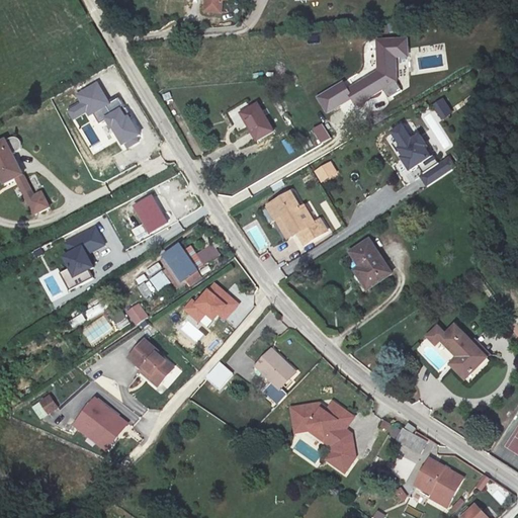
[(407,36),(374,38),(376,72),(346,87),(343,81),(315,97),(324,114),(326,113),(350,101),(353,106),(384,90),(389,98),(402,90),(398,82),(397,58),(409,58),(407,36)]
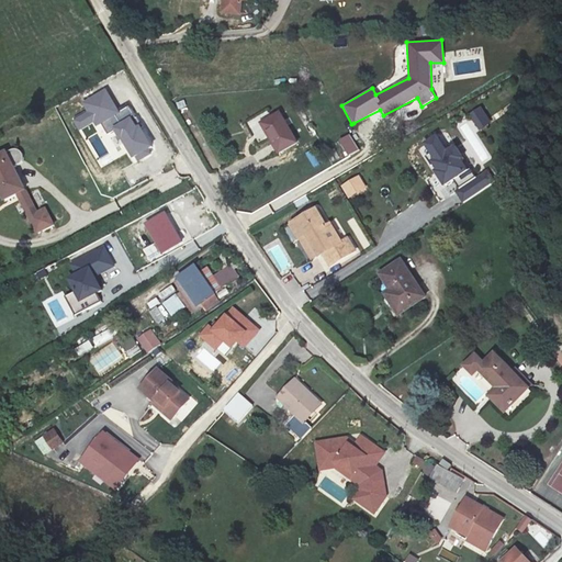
[(445,128),(419,145),(420,154),(441,186),(445,184),(447,195),(456,193),(454,186),(461,184),(474,177),(469,169),(464,144),(480,168),(492,160),(491,155),(475,133),(492,122),(481,107),(478,108),(465,115),(473,125),(474,132),(469,124),(463,127),(465,142),(454,144),(445,128)]
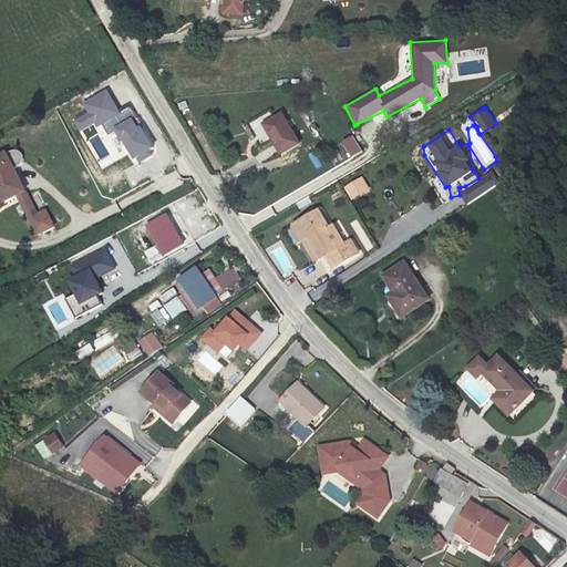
[(265,113),(244,125),(263,157),(284,144),(265,113)]
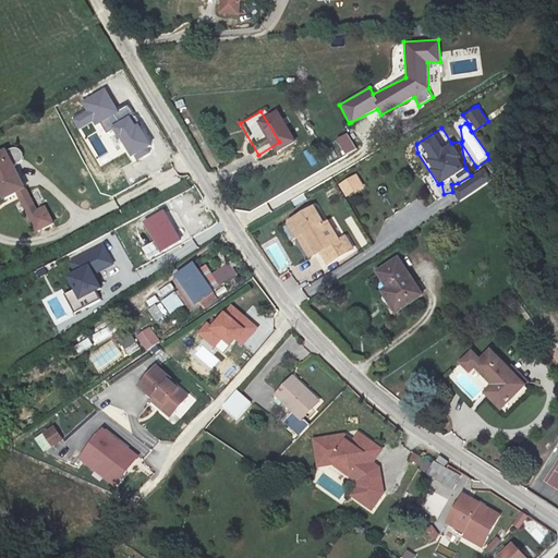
[(86,113),(76,120),(82,129),(92,122),(86,113)]
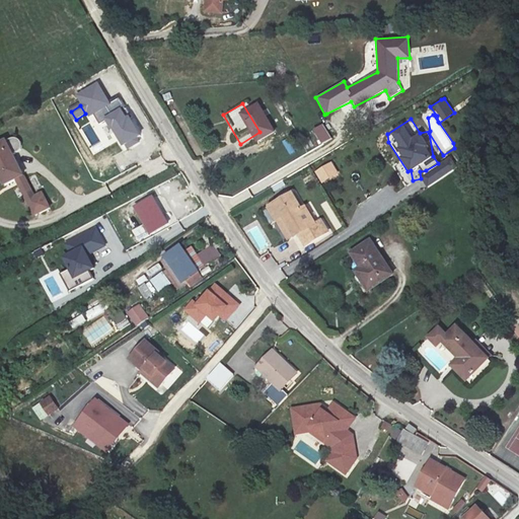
[(320,145),(332,140),(328,132),(332,130),(328,123),(313,130),(320,145)]
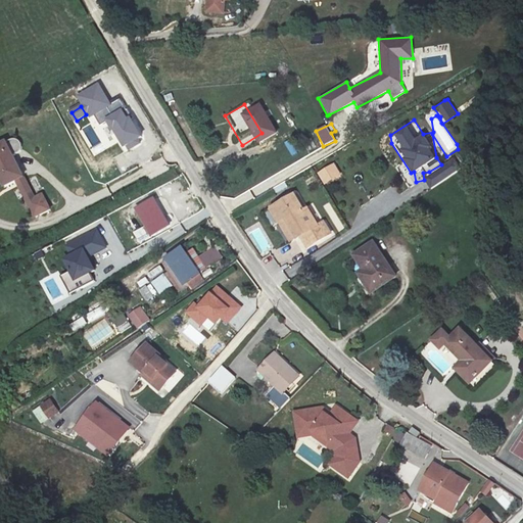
[(308,127),(299,133),(312,151),(321,145),(308,127)]
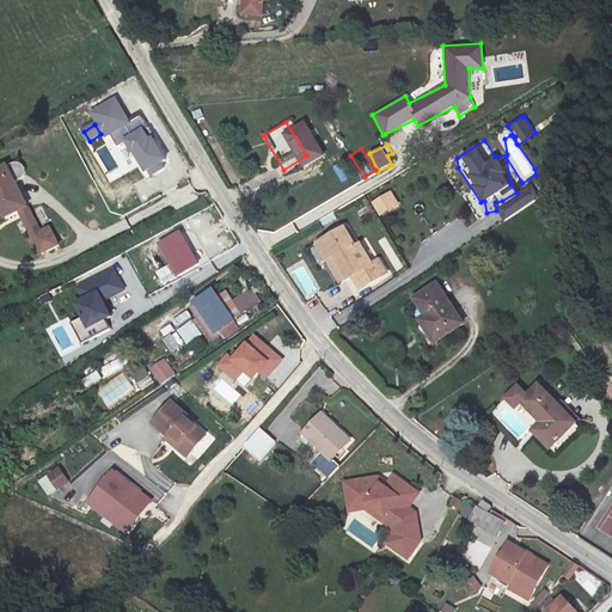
[(18,159),(0,167),(0,197),(8,215),(24,208),(26,206),(22,196),(26,194),(19,178),(23,176),(26,172),(28,167),(26,163),(24,161),(18,159)]
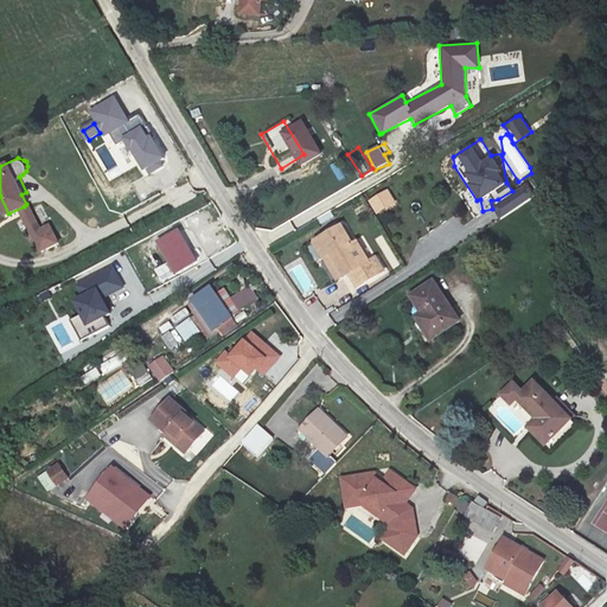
[(391,191),(384,180),(378,184),(384,195),(391,191)]
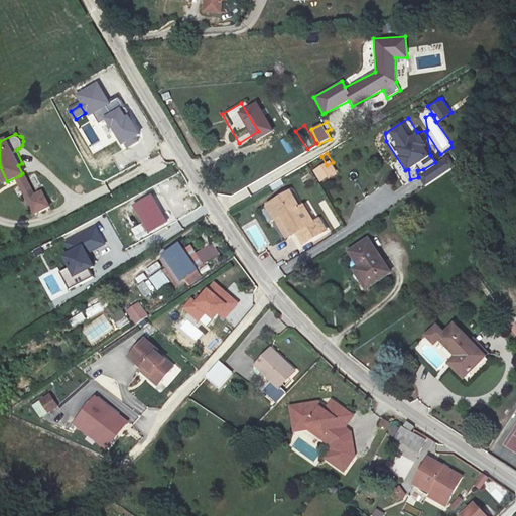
[(424,187),(455,166),(446,155),(416,176),(424,187)]
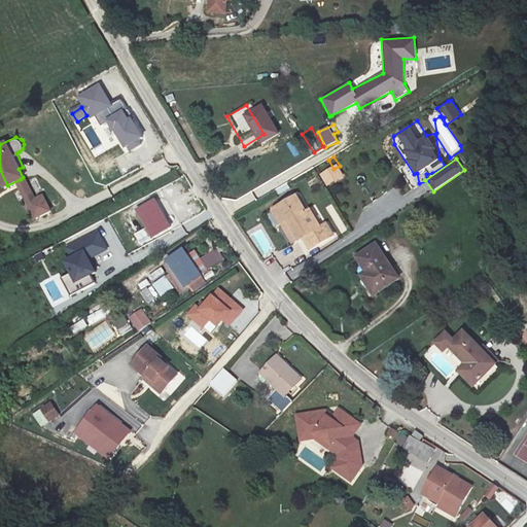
[(334,169),(328,160),(320,165),(326,174),(334,169)]
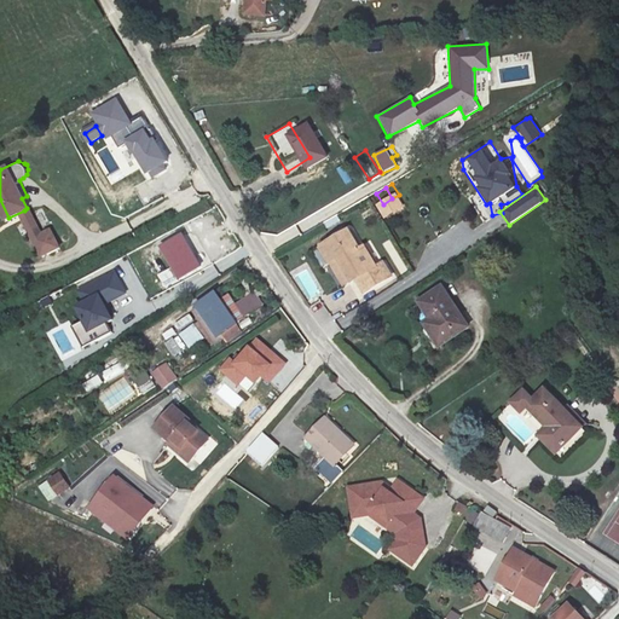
[(27,208),(24,210),(36,233),(45,230),(27,196),(22,198),(27,208)]
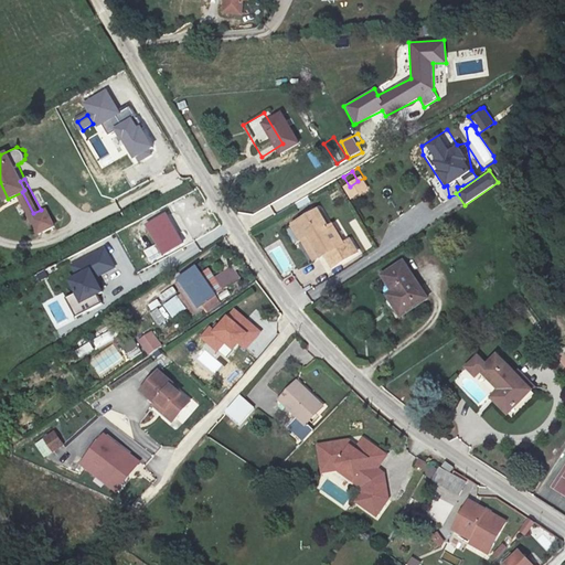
[(291,217),(301,232),(308,227),(318,242),(333,232),(313,203),(291,217)]
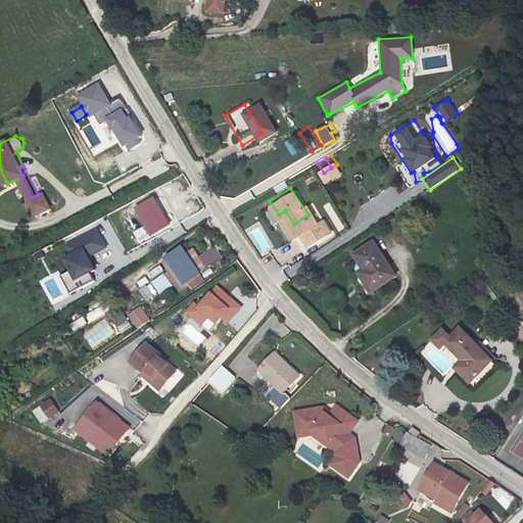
[(156,190),(137,200),(152,227),(172,217),(156,190)]
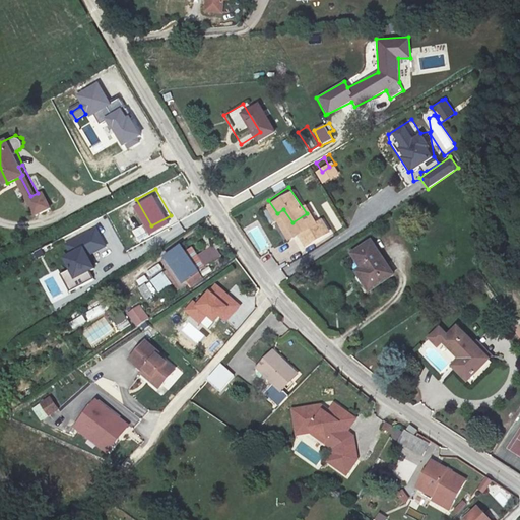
[(38,193),(30,196),(38,211),(52,204),(45,190),(38,193)]
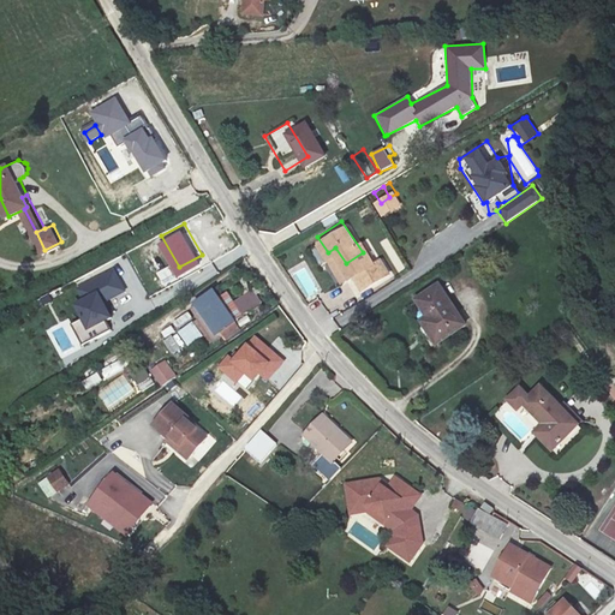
[(398,273),(405,269),(388,238),(381,242),(398,273)]
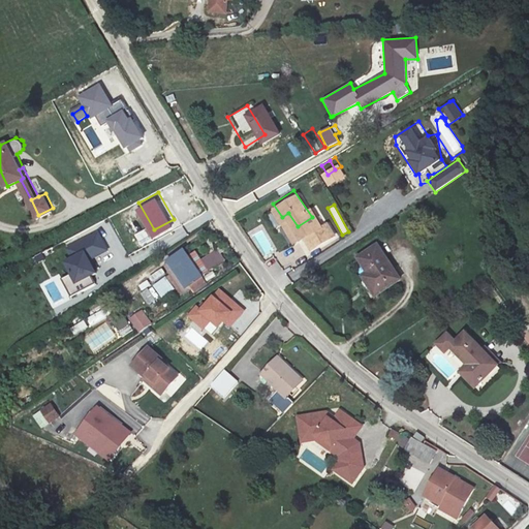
[(288,213),(282,217),(291,230),(298,226),(288,213)]
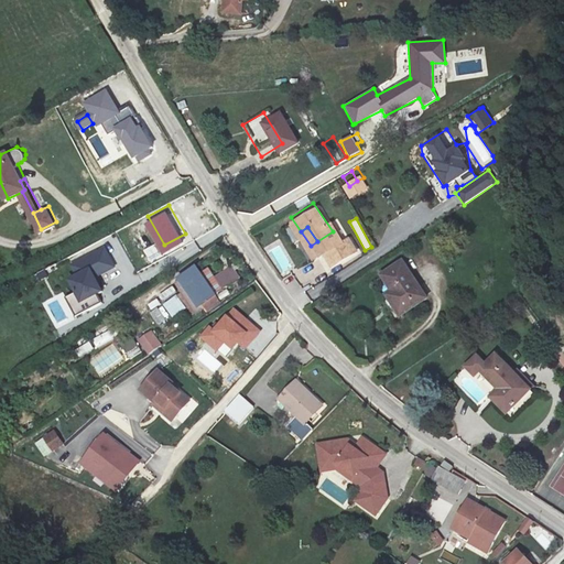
[(107,245),(68,262),(73,272),(67,275),(75,292),(67,295),(77,314),(101,303),(97,293),(104,290),(97,275),(117,267),(107,245)]
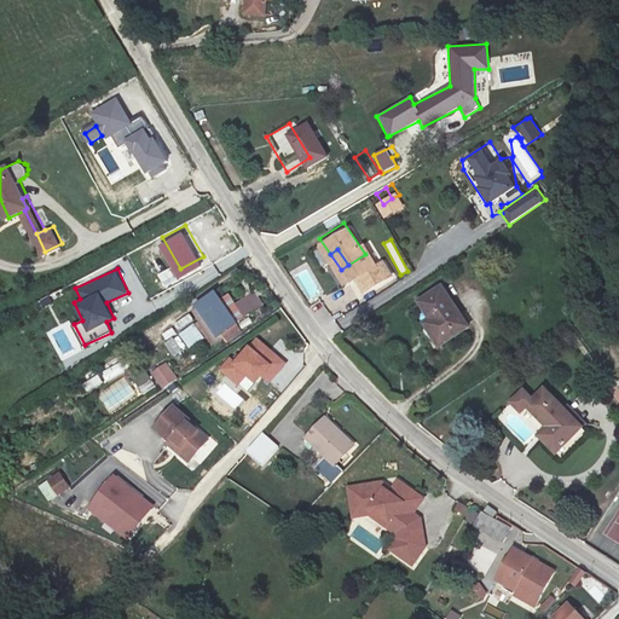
[(220,282),(204,293),(224,324),(226,324),(230,329),(244,320),(239,313),(248,307),(235,284),(225,289),(220,282)]
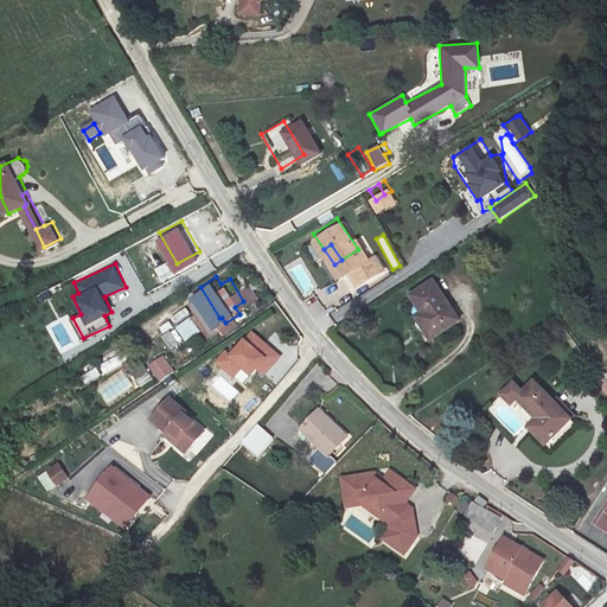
[(200,287),(196,292),(215,323),(219,318),(200,287)]
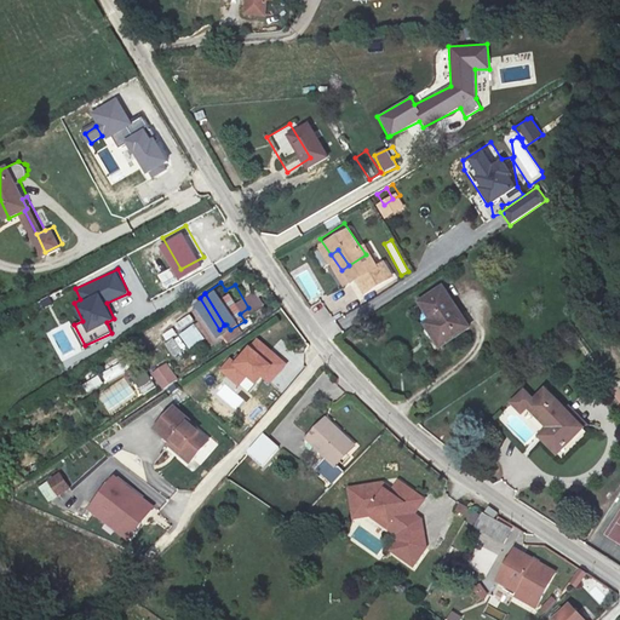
[(483,339),(457,299),(435,313),(447,331),(454,342),(445,349),(452,361),(483,339)]
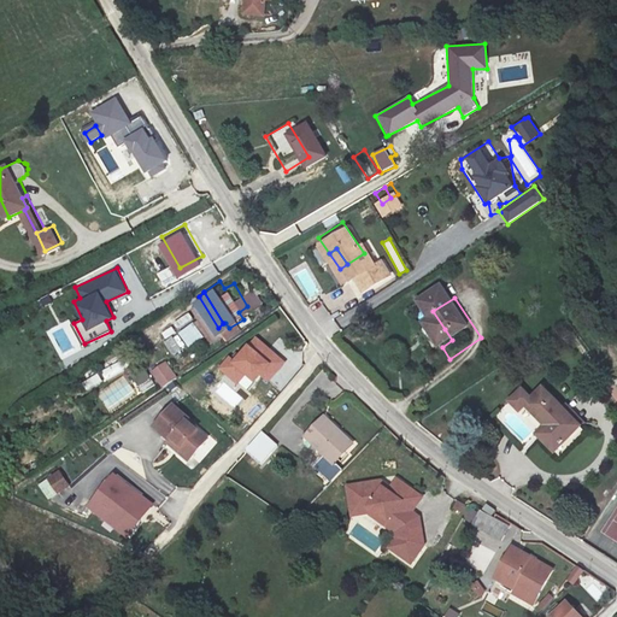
[(207,325),(199,312),(181,324),(189,338),(207,325)]
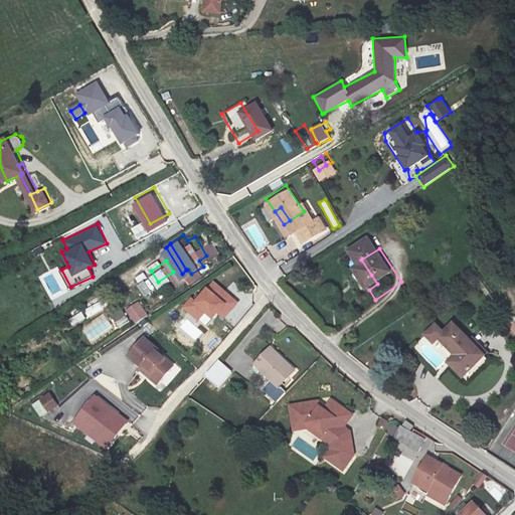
[(377,284),(371,275),(362,280),(369,290),(377,284)]
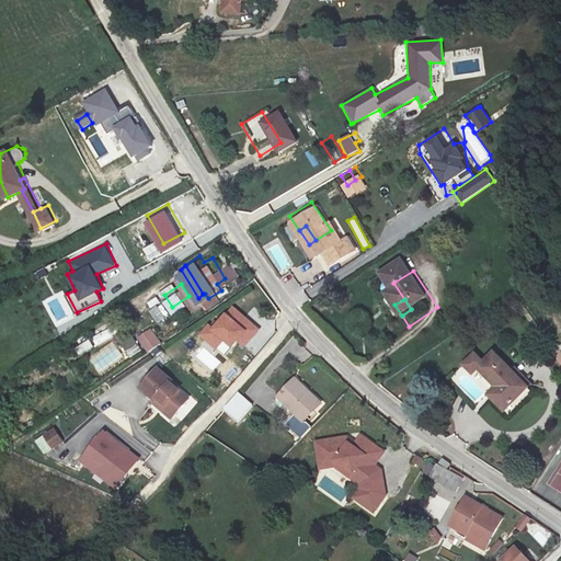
[(109,312),(101,318),(110,331),(117,327),(109,312)]
